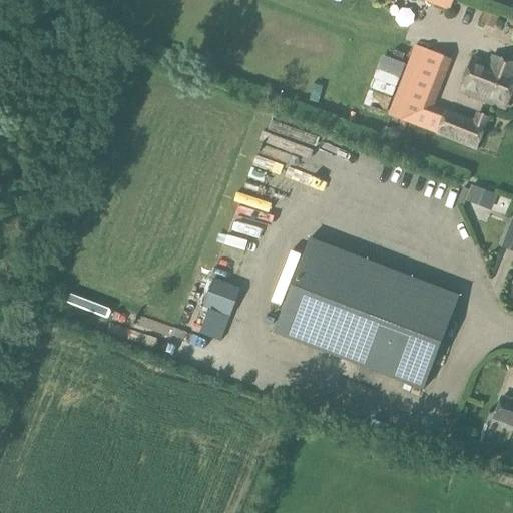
[(423,0),(423,1),(450,11),(454,0),(423,0)]
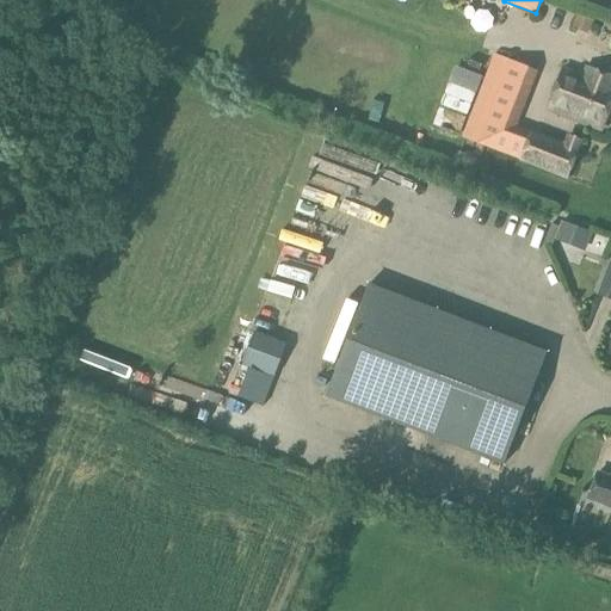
[(508,61),(480,136),(507,147),(537,73),(508,61)]
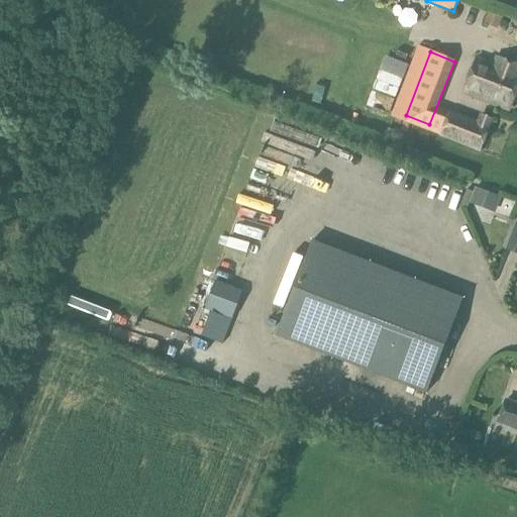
[(516,89),(516,74),(516,71),(516,66),(501,60),(498,67),(477,59),(463,93),(509,111),(516,89)]
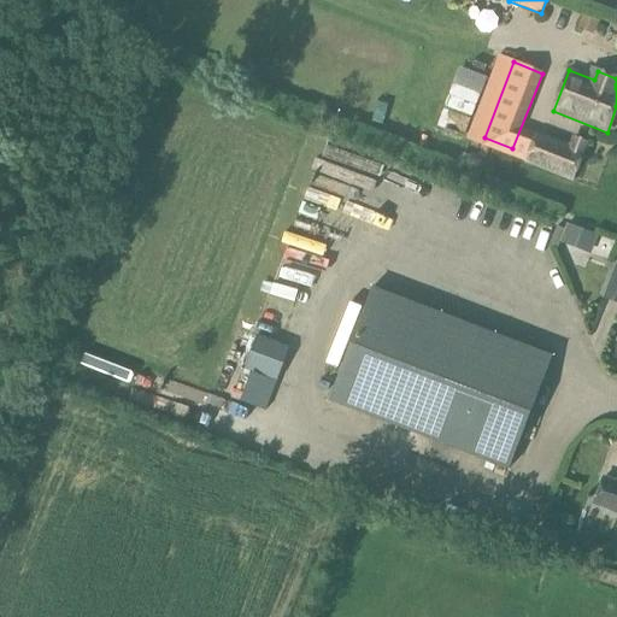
[(445,123),(471,131),(483,93),(456,84),(445,123)]
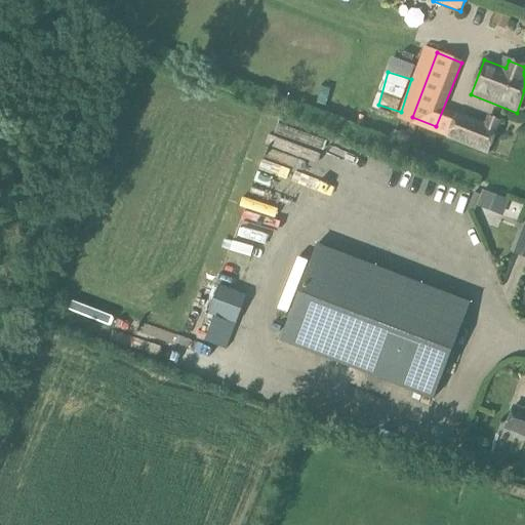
[(489,147),(501,116),(491,112),(488,120),(459,109),(450,132),(489,147)]
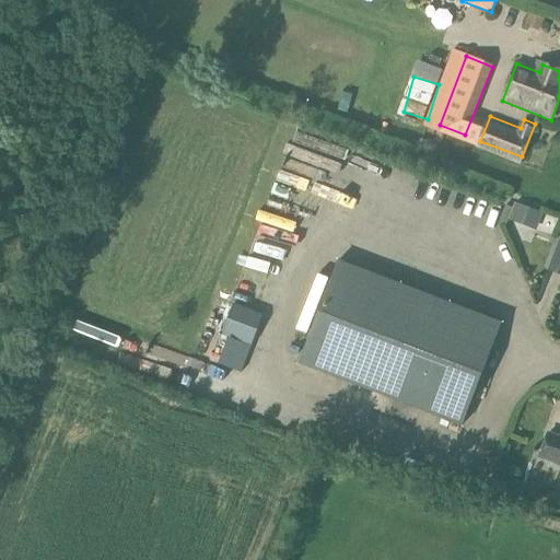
[(536,231),(543,213),(515,203),(509,220),(536,231)]
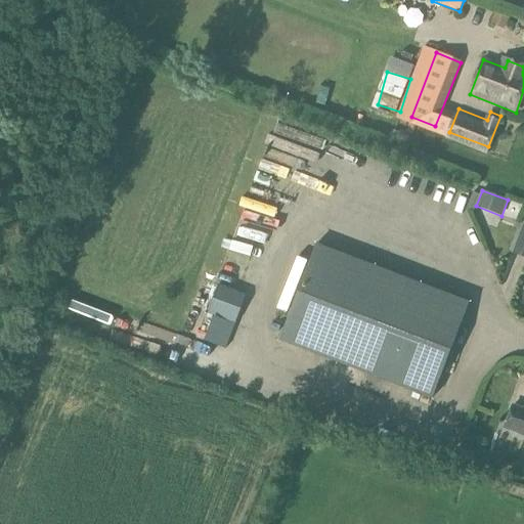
[(523,223),(512,254),(523,258),(523,223)]
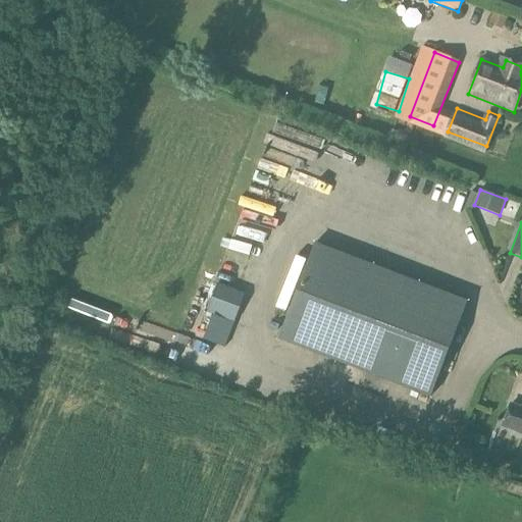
[(241,233),(237,244),(267,255),(271,246),(241,233)]
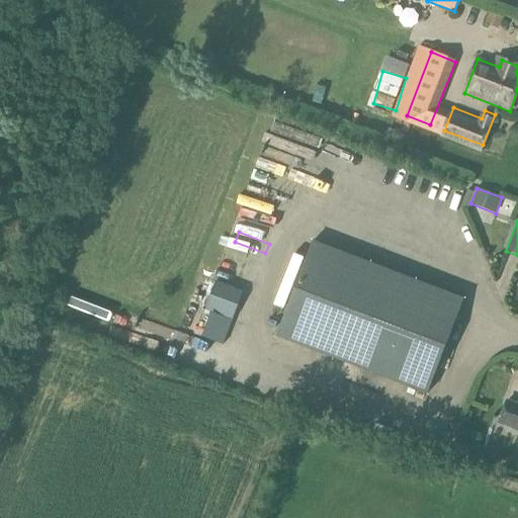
[(427,396),(464,298),(313,241),(276,337),(427,396)]
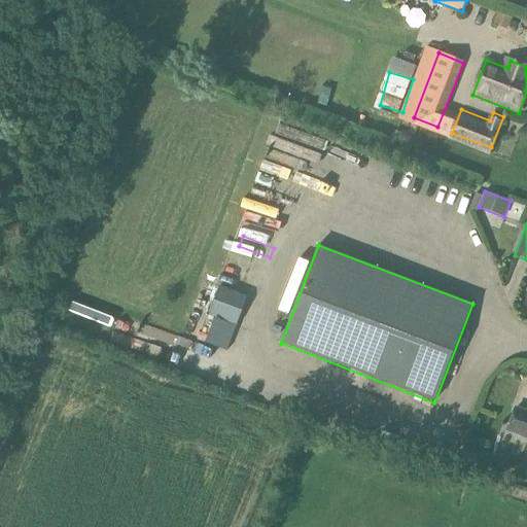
[(433,285),(455,290),(457,281),(435,276),(433,285)]
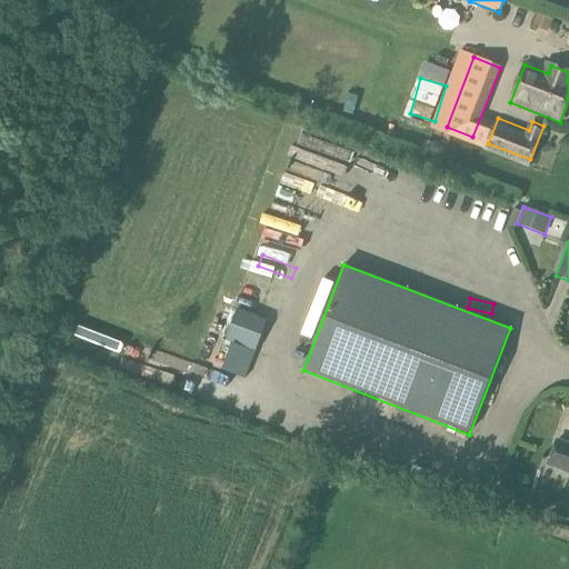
[(256,352),(268,320),(238,309),(226,341),(256,352)]
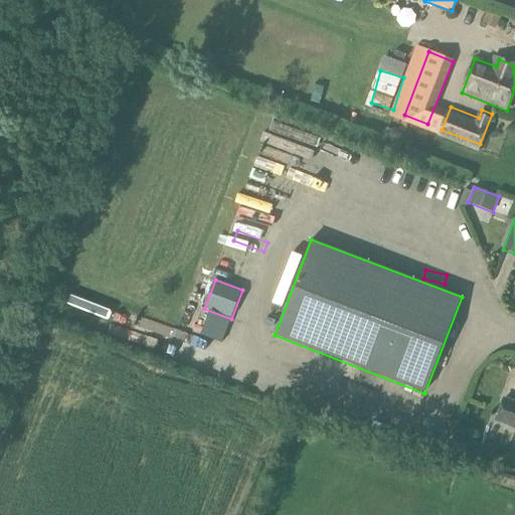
[(104,336),(102,343),(130,350),(132,343),(104,336)]
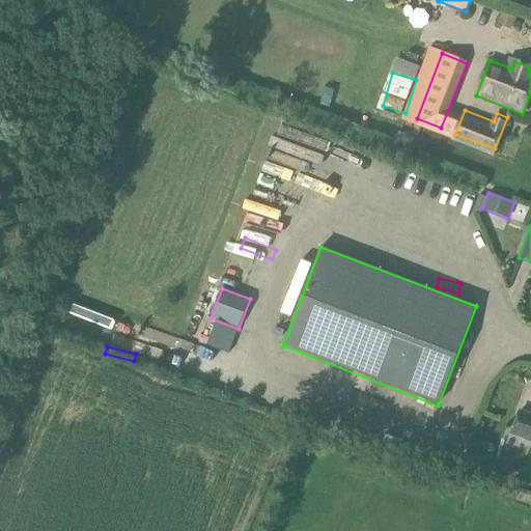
[(530,414),(520,410),(509,435),(530,443),(530,414)]
